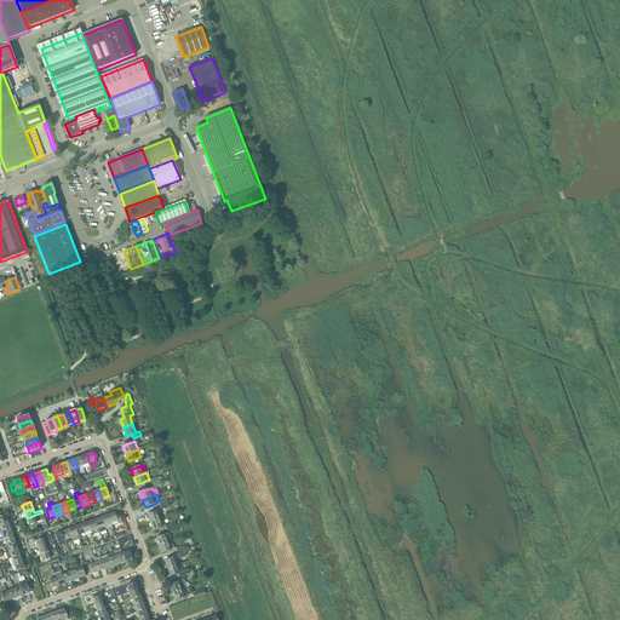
[(160,511),(148,515),(150,523),(160,520),(162,518),(161,514),(160,511)]
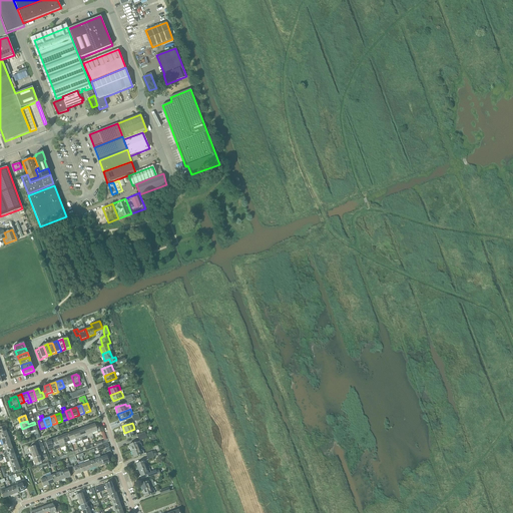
[(29,426),(22,429),(24,435),(31,432),(37,430),(35,424),(29,426)]
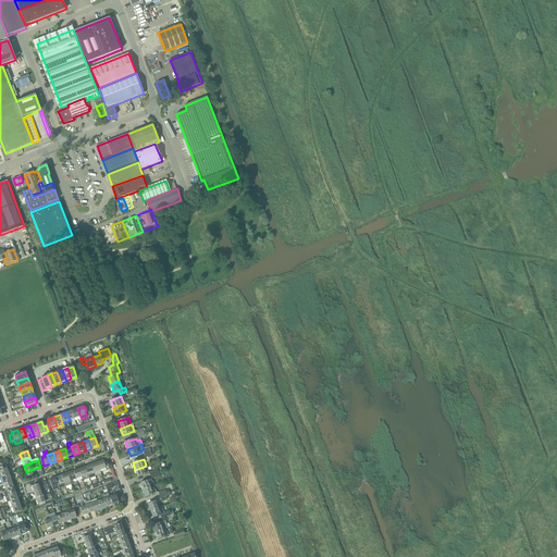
[(97,462),(100,470),(106,468),(106,470),(109,468),(107,460),(103,461),(103,460),(97,462)]
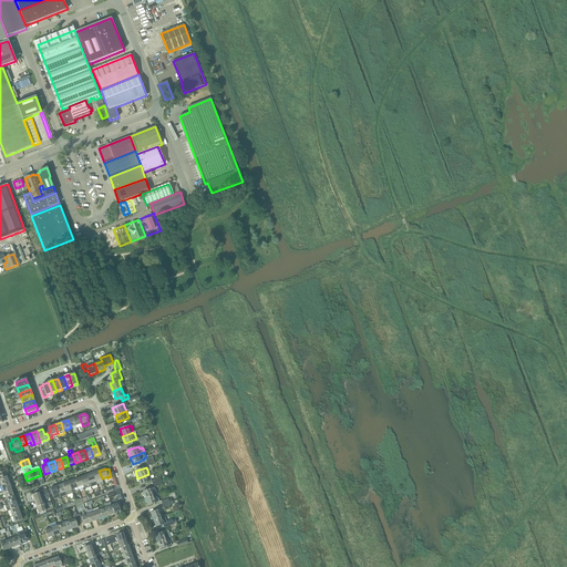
[(96,485),(98,485),(103,483),(102,478),(99,471),(93,473),(96,485)]
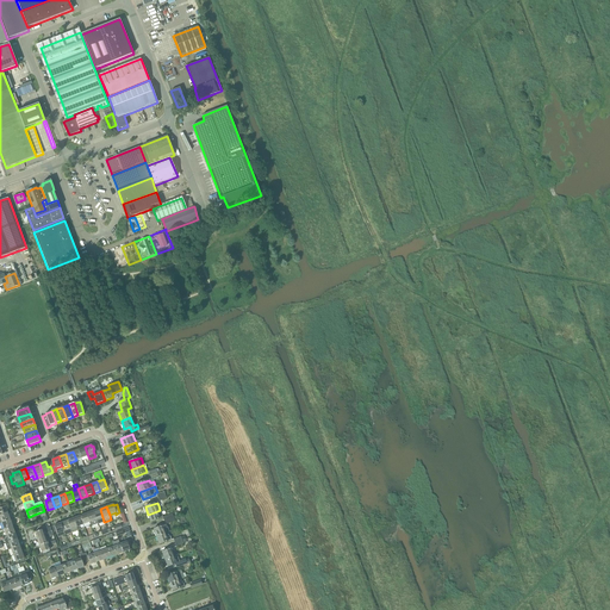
[(105,522),(104,522),(100,509),(93,511),(97,520),(98,524),(105,522)]
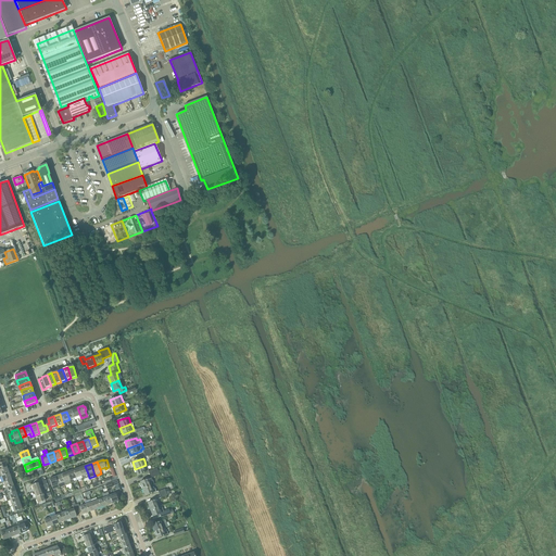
[(143,466),(135,469),(138,476),(148,471),(149,471),(148,469),(146,465),(143,466)]
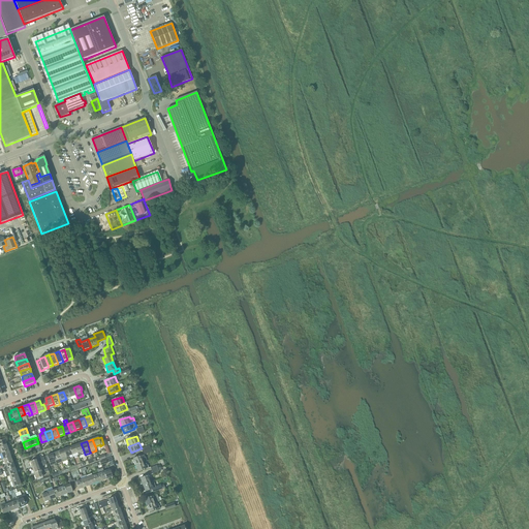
[(81,443),(75,445),(78,453),(79,457),(85,455),(84,450),(81,443)]
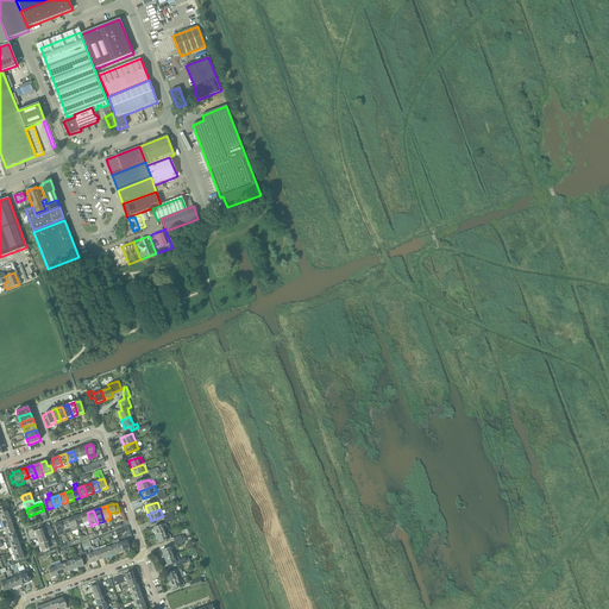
[(7,512),(0,514),(0,522),(1,522),(10,519),(7,512)]
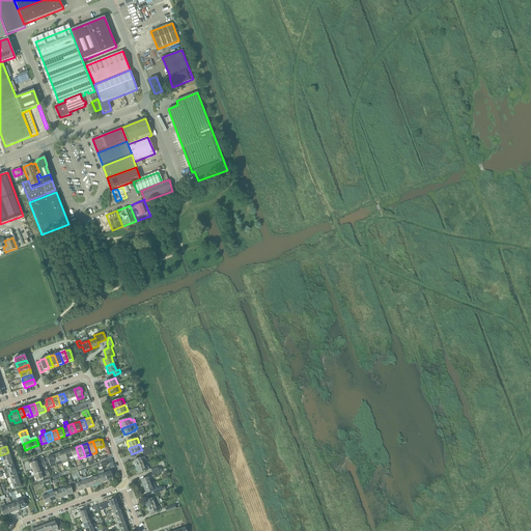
[(73,456),(78,454),(76,447),(70,449),(73,456)]
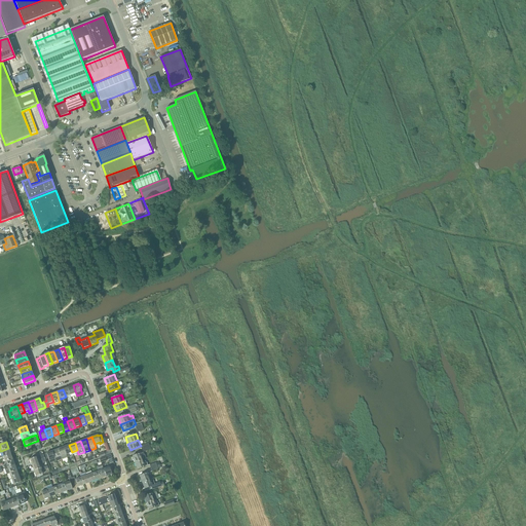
[(64,447),(67,457),(70,456),(69,454),(72,452),(69,445),(64,447)]
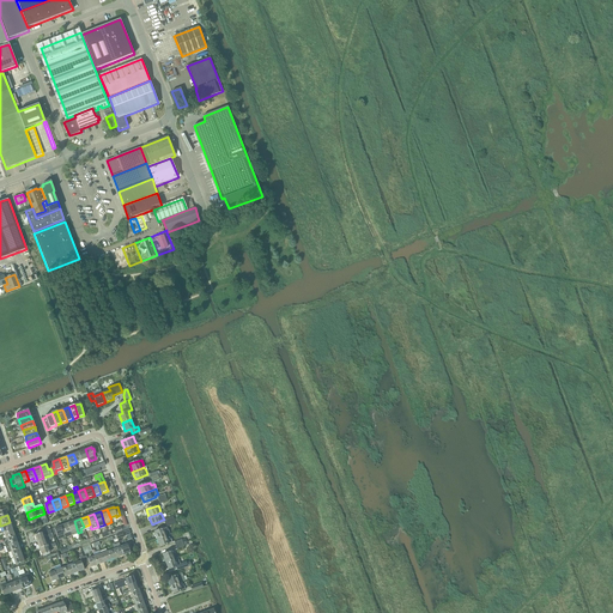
[(67,523),(72,535),(78,533),(74,521),(67,523)]
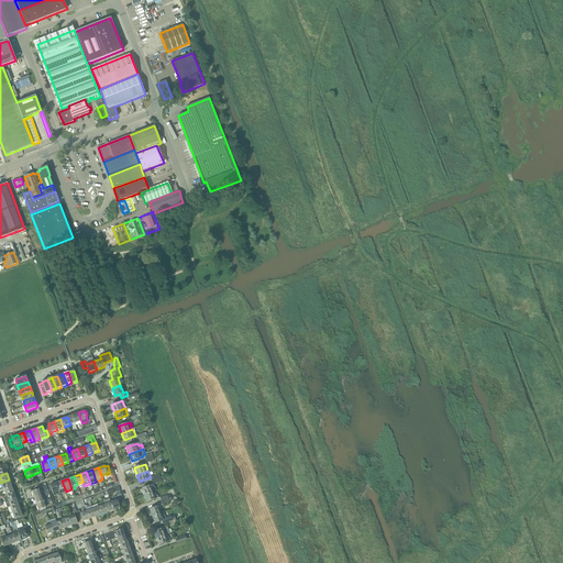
[(3,488),(11,485),(9,479),(1,483),(3,488)]
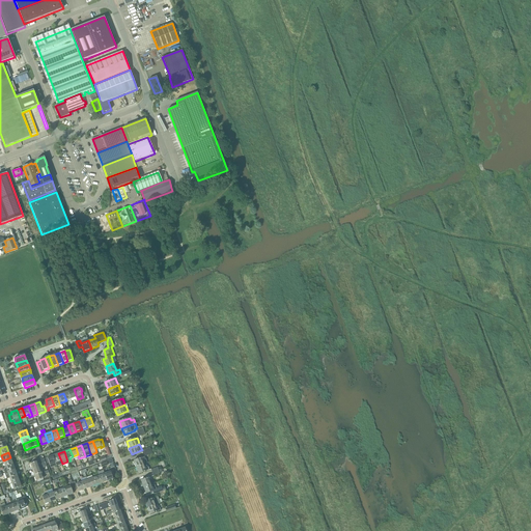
[(55,463),(56,466),(62,464),(58,453),(53,455),(55,463)]
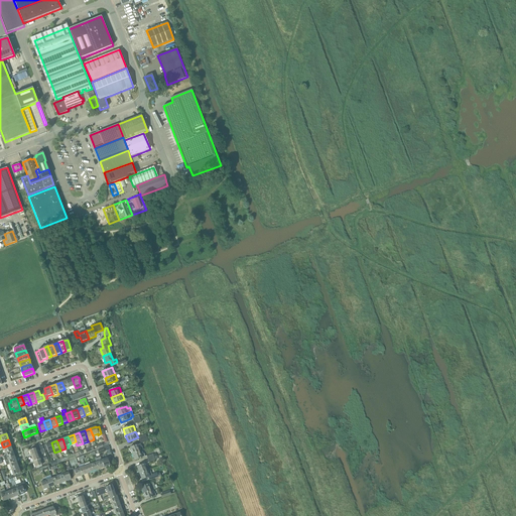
[(48,452),(53,449),(51,442),(45,444),(48,452)]
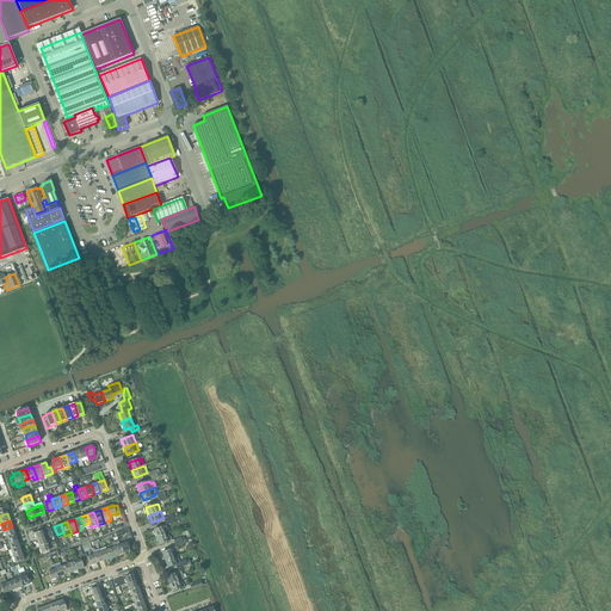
[(166,525),(154,530),(156,538),(166,535),(170,532),(168,528),(167,528),(166,525)]
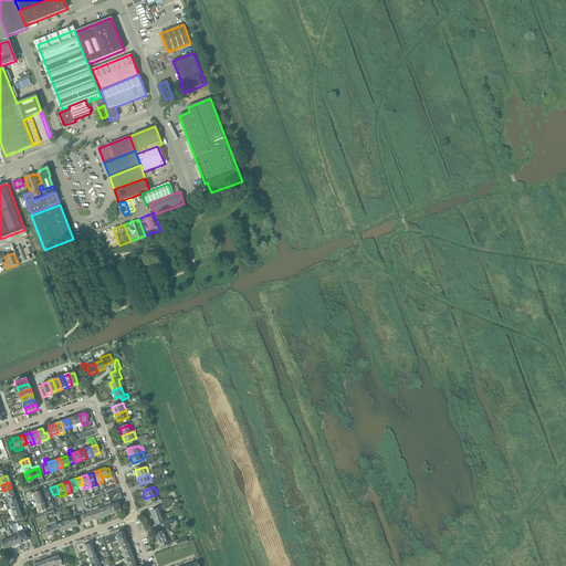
[(6,498),(13,494),(11,488),(3,491),(6,498)]
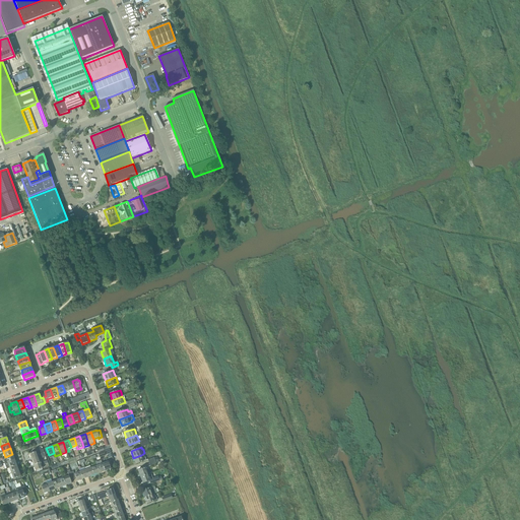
[(37,451),(29,454),(31,460),(45,455),(45,453),(43,449),(40,450),(41,454),(39,453),(38,454),(37,451)]
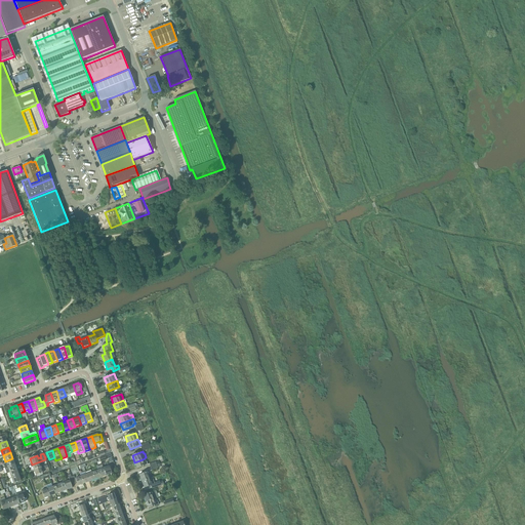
[(5,461),(6,465),(4,466),(5,468),(7,467),(14,463),(12,458),(5,461)]
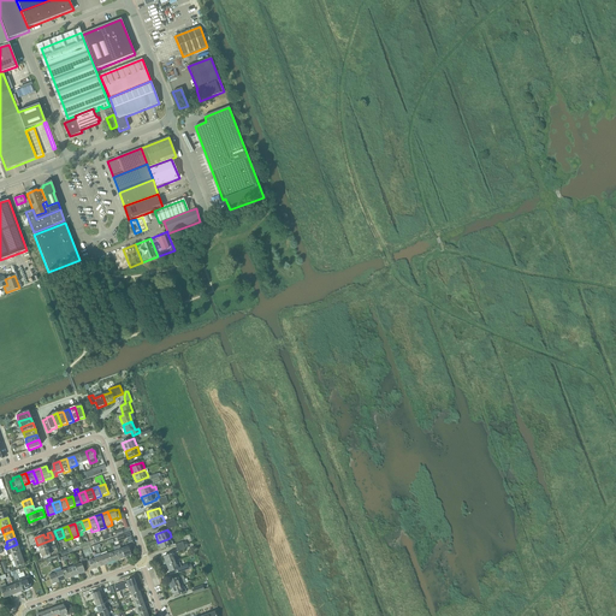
[(53,539),(37,545),(40,551),(48,548),(47,546),(48,546),(51,543),(54,542),(53,539)]
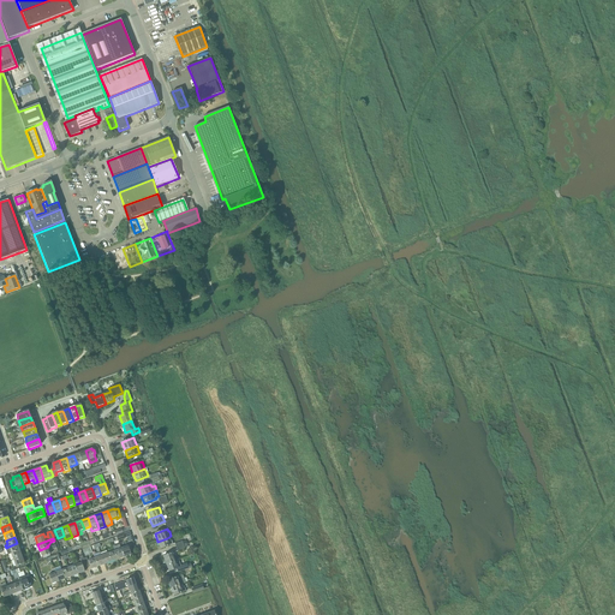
[(167,538),(157,542),(161,549),(173,544),(172,541),(168,542),(167,538)]
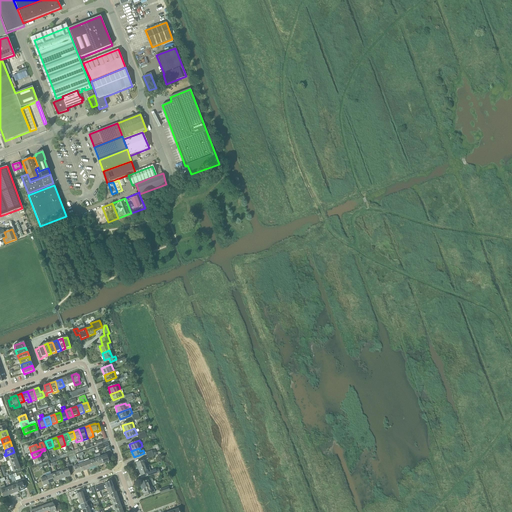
[(9,460),(16,458),(14,452),(7,455),(5,456),(7,462),(9,461),(9,460)]
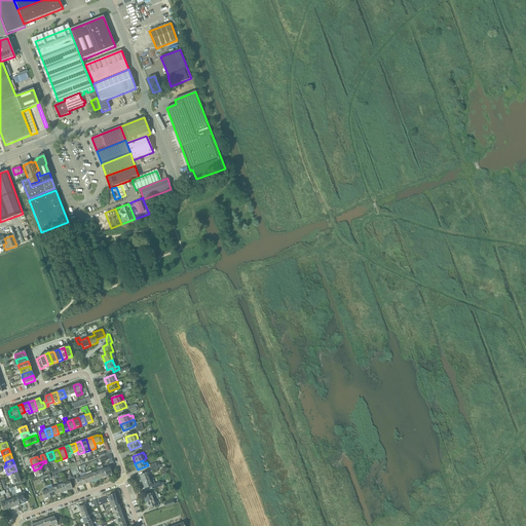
[(41,467),(34,471),(36,477),(43,474),(42,471),(48,468),(47,465),(41,467)]
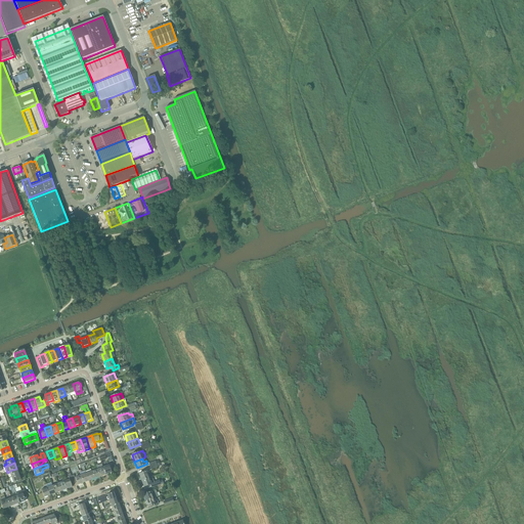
[(101,464),(96,466),(97,470),(100,477),(105,475),(103,468),(101,464)]
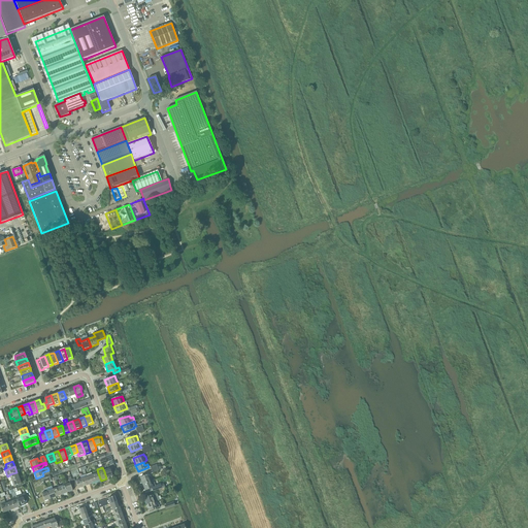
[(109,469),(104,471),(106,479),(112,476),(110,472),(113,471),(112,468),(109,469)]
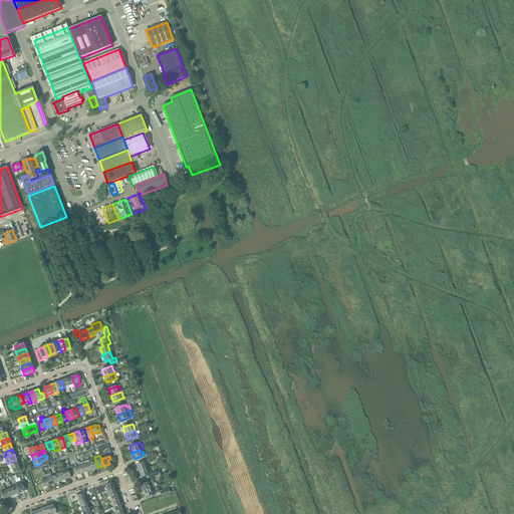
[(9,462),(9,463),(11,468),(18,465),(16,460),(9,462)]
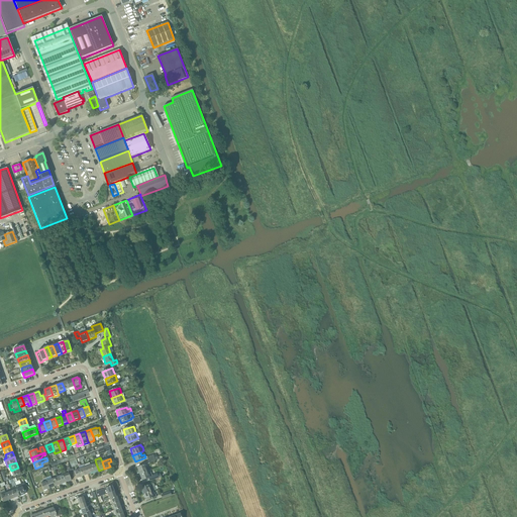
[(96,463),(91,466),(93,473),(99,471),(96,463)]
